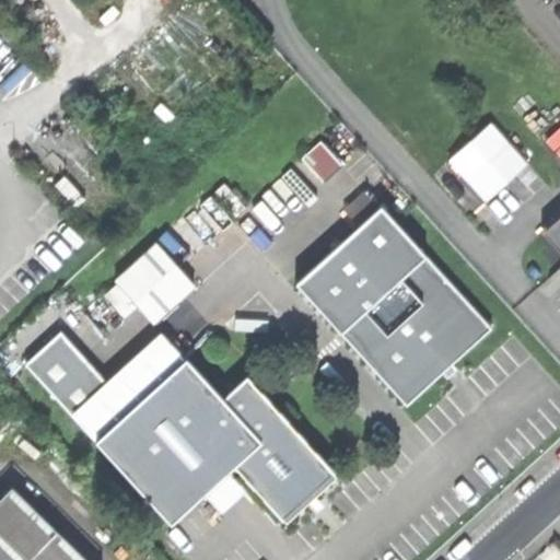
[(487,198),(532,162),(496,118),(451,154),(487,198)]
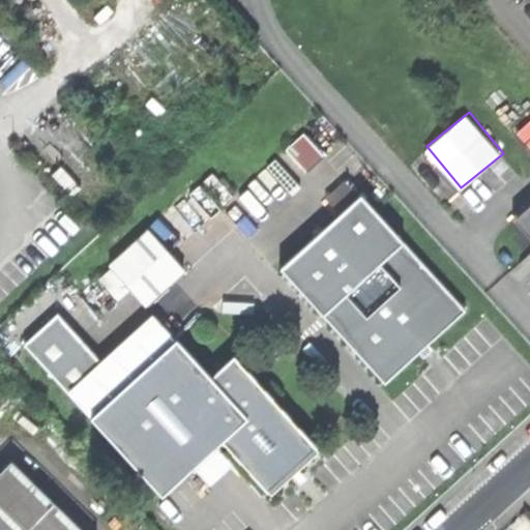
[(466,312),(359,196),(280,269),(385,384),(409,362),(407,359),(416,350),(423,358),(429,354),(433,350),(425,342),(436,332),(439,336),(466,312)]
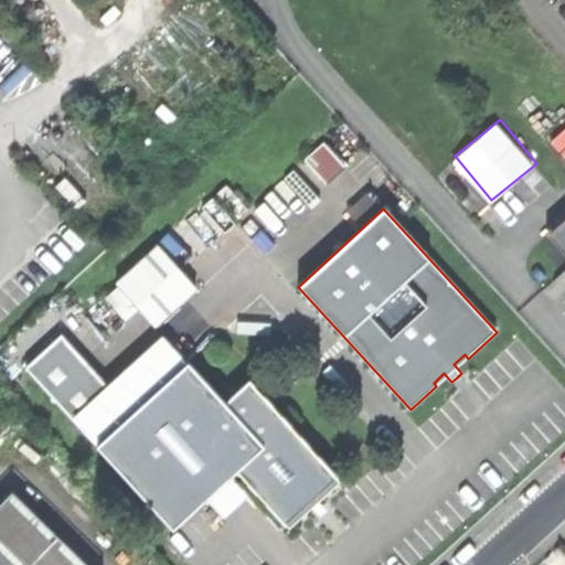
[(564,219),(552,231),(564,244),(564,219)]
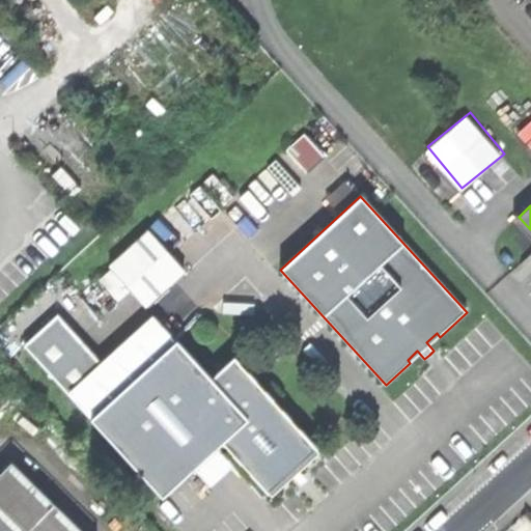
[(109,266),(145,306),(185,272),(148,231),(109,266)]
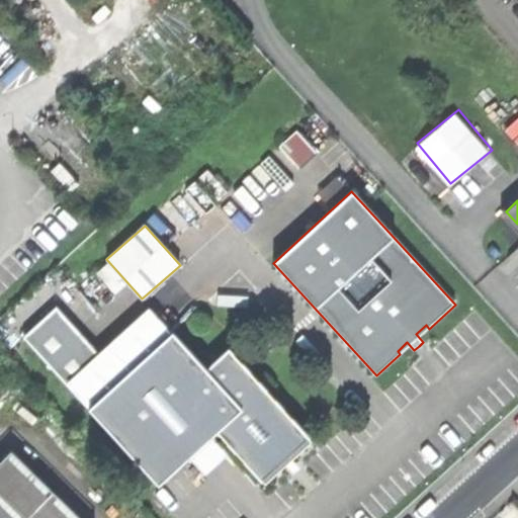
[(65,385),(88,410),(171,333),(149,308),(65,385)]
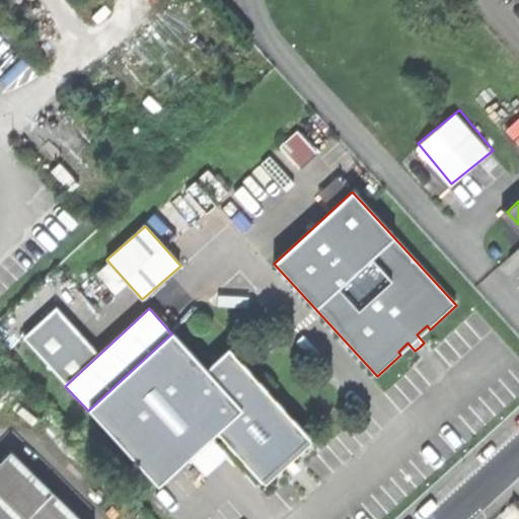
[(309,438),(228,350),(206,370),(171,334),(88,411),(158,488),(217,433),(262,482),(263,480),(277,468),(296,450),(308,439),(309,438)]
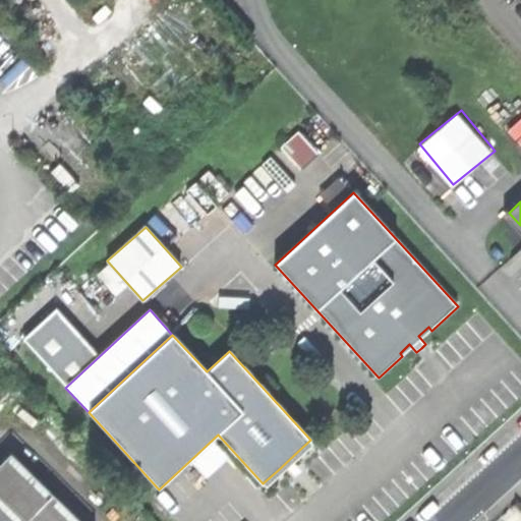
[(311,444),(309,441),(297,452),(299,455),(311,444)]
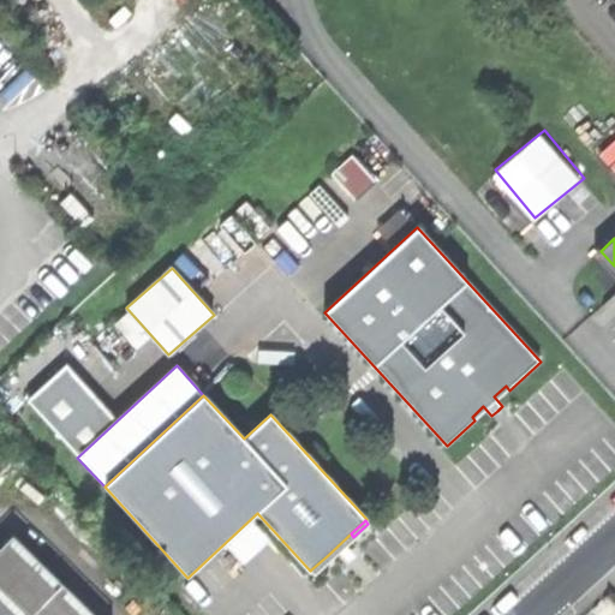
[(0,614),(96,614),(13,532),(0,544),(0,614)]
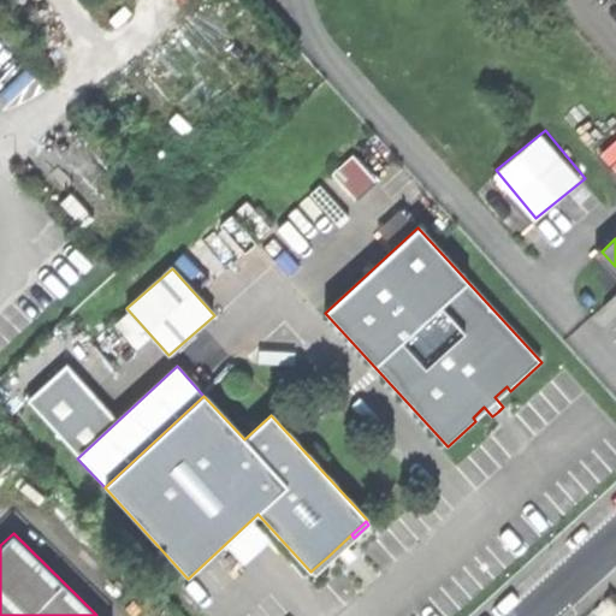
[(354,538),(351,534),(329,556),(331,558),(333,562),(344,552),(356,542),(354,538)]
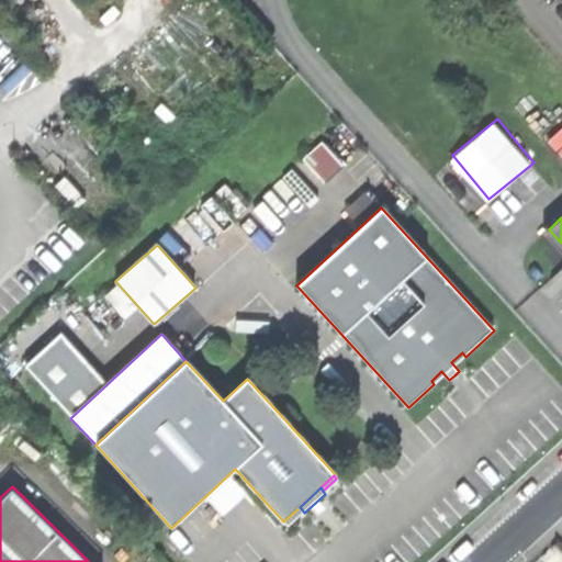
[(287,523),(302,509),(300,507),(284,520),(287,523)]
